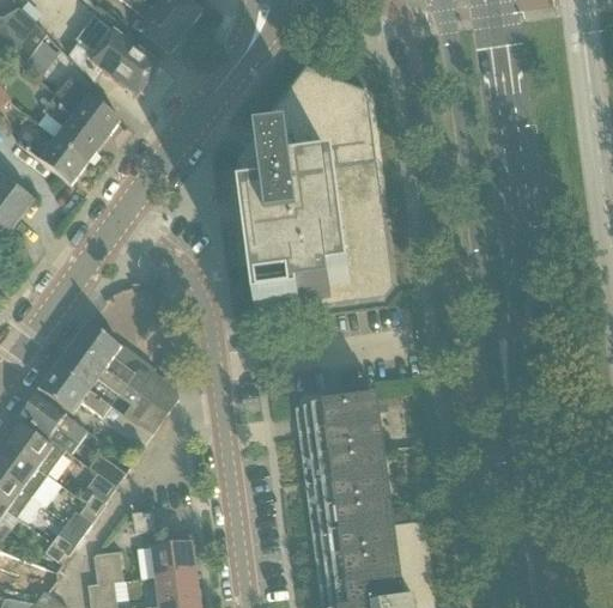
[(28,0),(22,6),(35,19),(42,12),(30,0),(28,0)]
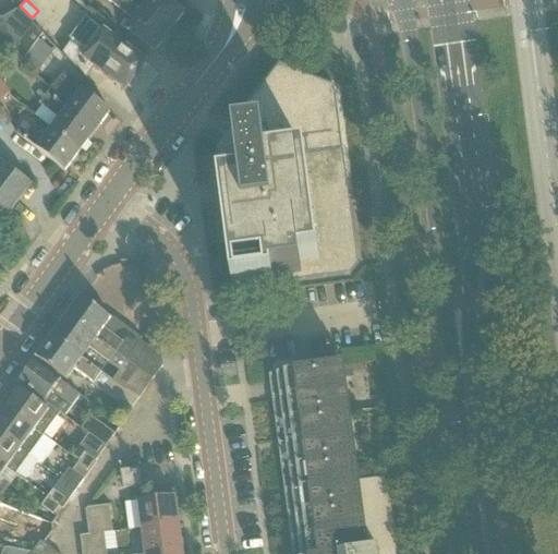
[(170,29),(131,0),(111,0),(133,16),(125,26),(155,49),(170,29)]
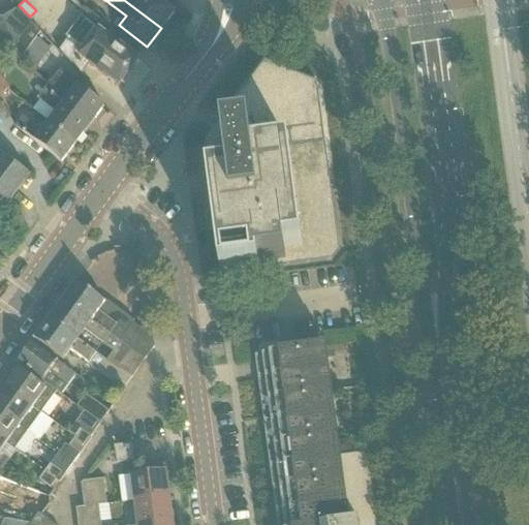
[(124,0),(161,28),(176,9),(163,0),(124,0)]
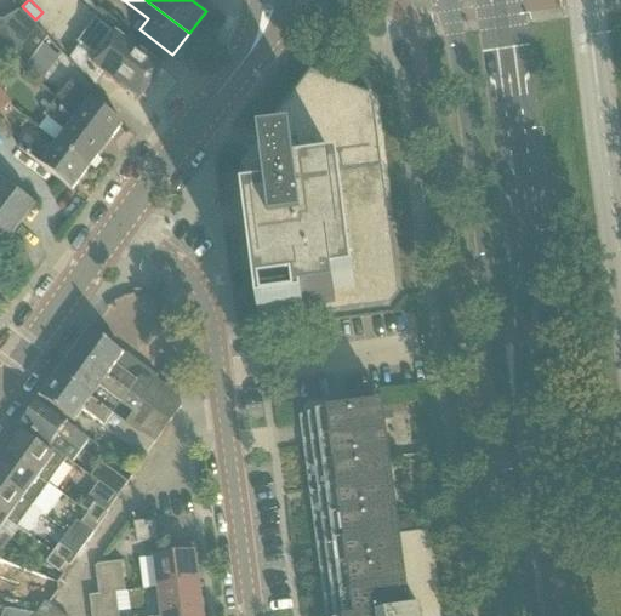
[(20,7),(4,16),(21,49),(16,52),(26,63),(43,41),(47,34),(44,30),(20,7)]
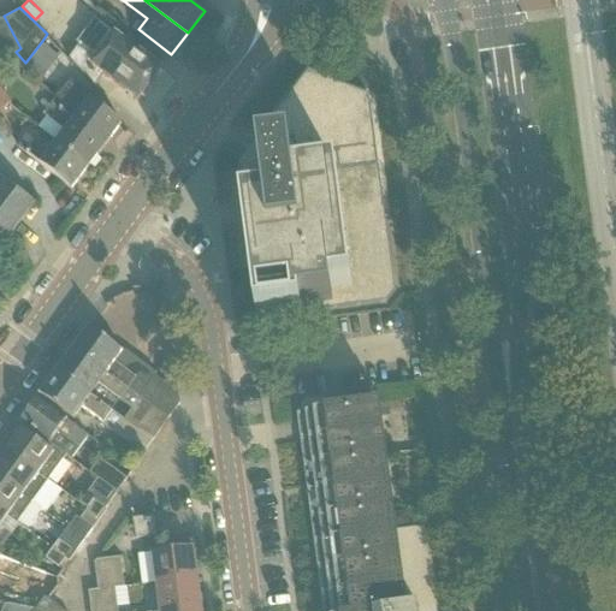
[(0,63),(16,52),(21,48),(4,16),(4,17),(0,16),(0,63)]
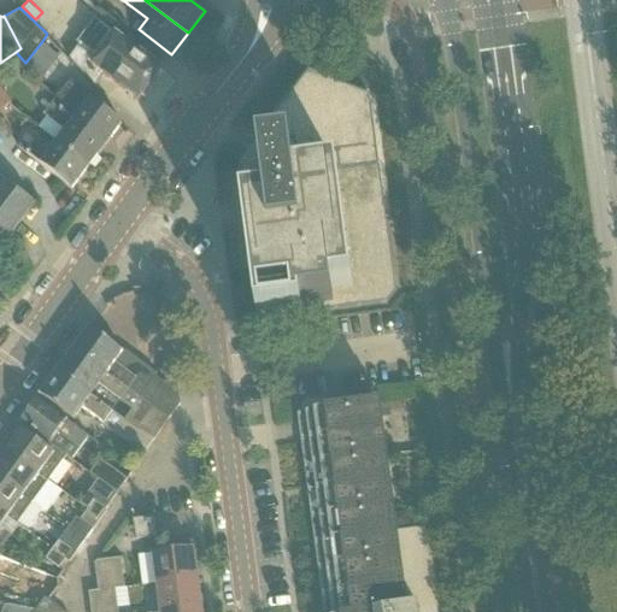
[(80,42),(69,56),(95,84),(104,72),(139,98),(141,93),(145,95),(152,86),(148,83),(162,65),(94,16),(76,40),(80,42)]
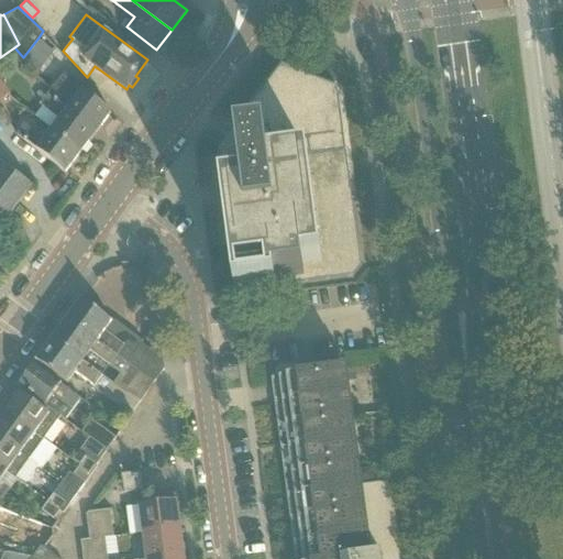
[(39,37),(23,57),(39,69),(53,50),(39,37)]
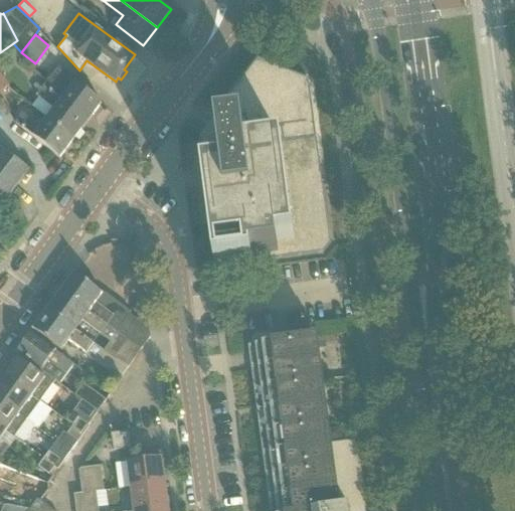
[(199,132),(212,230),(212,231),(216,261),(216,263),(218,262),(250,258),(251,259),(323,249),(330,240),(322,181),(321,170),(309,78),(295,72),(295,69),(290,69),(288,69),(288,65),(282,66),(281,62),(275,63),(259,56),(250,67),(247,66),(248,70),(246,72),(244,72),(244,75),(243,76),(240,77),(240,78),(211,117),(207,122),(202,129),(199,132)]
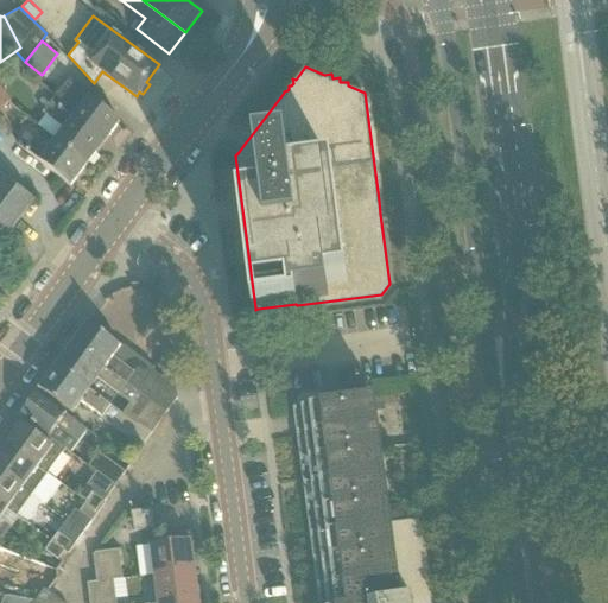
[(0,106),(11,99),(0,84),(0,106)]
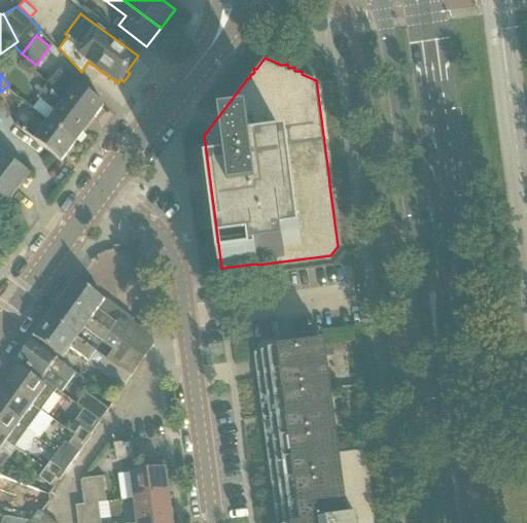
[(53,77),(44,86),(91,123),(105,104),(76,82),(69,91),(53,77)]
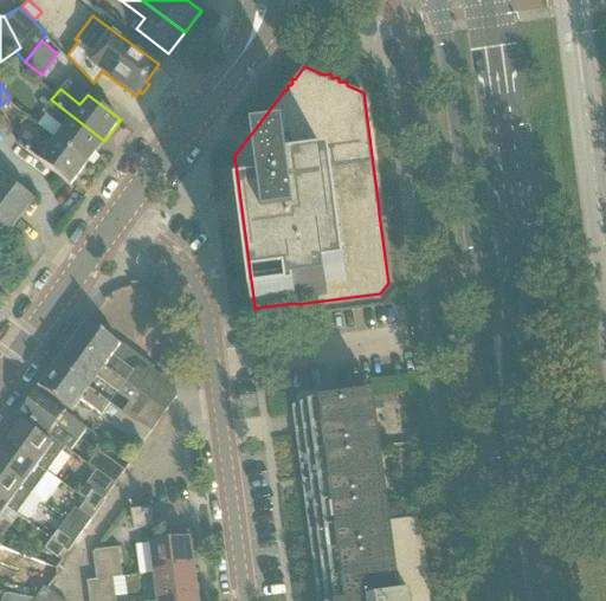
[(64,125),(56,136),(88,161),(104,141),(51,99),(44,110),(64,125)]
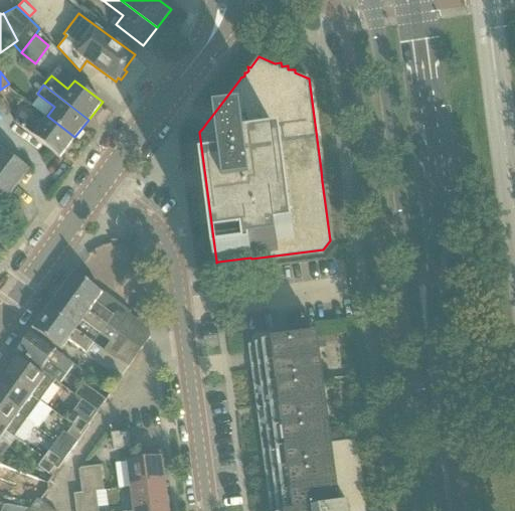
[(74,137),(47,116),(40,125),(23,112),(15,121),(33,135),(59,156),(74,137)]
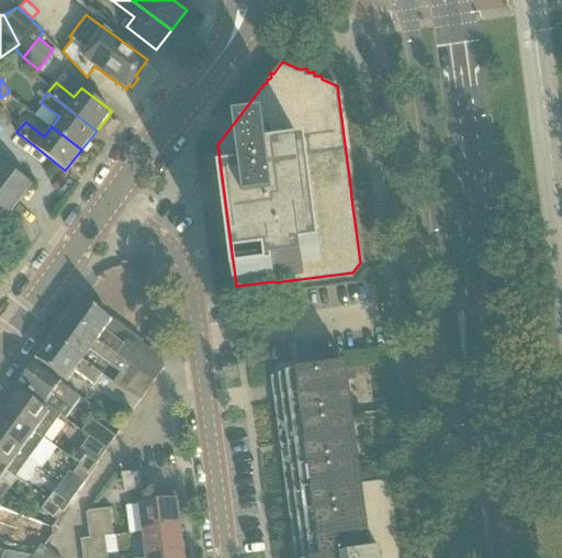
[(0,225),(32,182),(0,158),(0,225)]
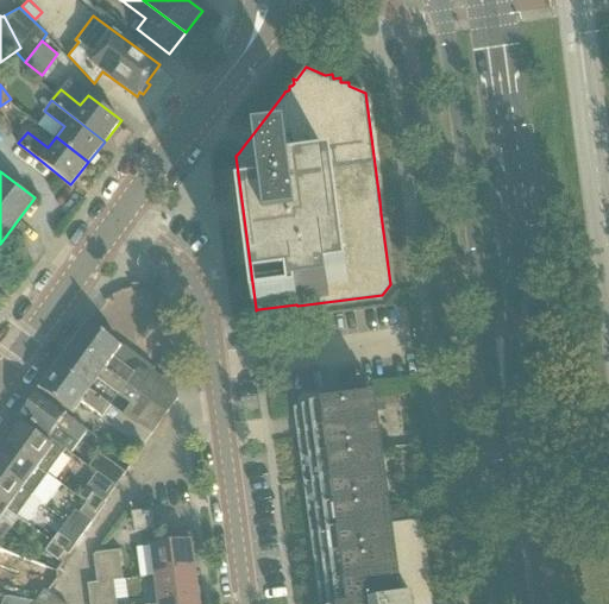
[(138,390),(165,409),(177,394),(176,384),(157,370),(150,379),(144,375),(143,377),(112,354),(120,344),(88,321),(71,343),(125,381),(138,390)]
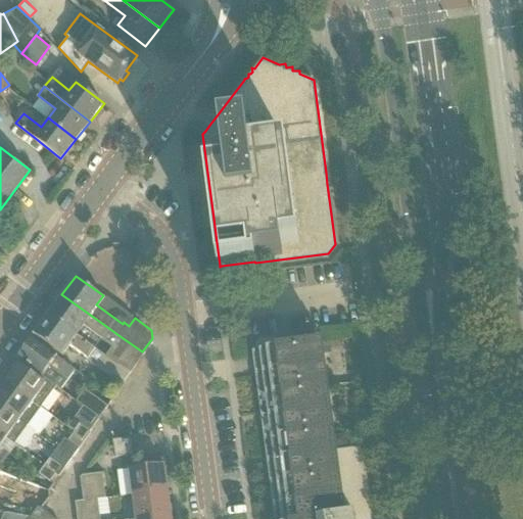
[(61,294),(48,313),(77,332),(83,323),(101,335),(107,327),(61,294)]
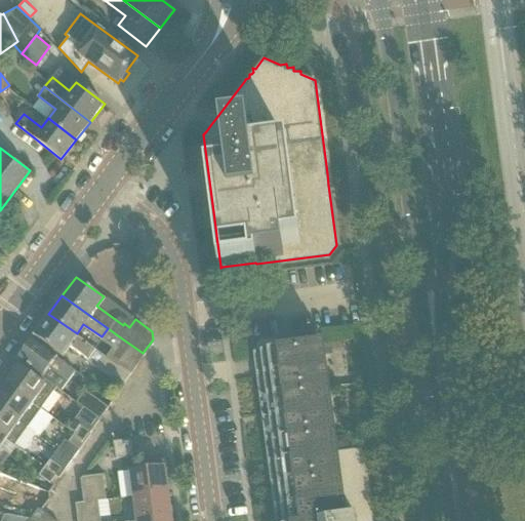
[(95,347),(77,333),(48,314),(34,334),(51,346),(63,353),(69,344),(88,358),(95,347)]
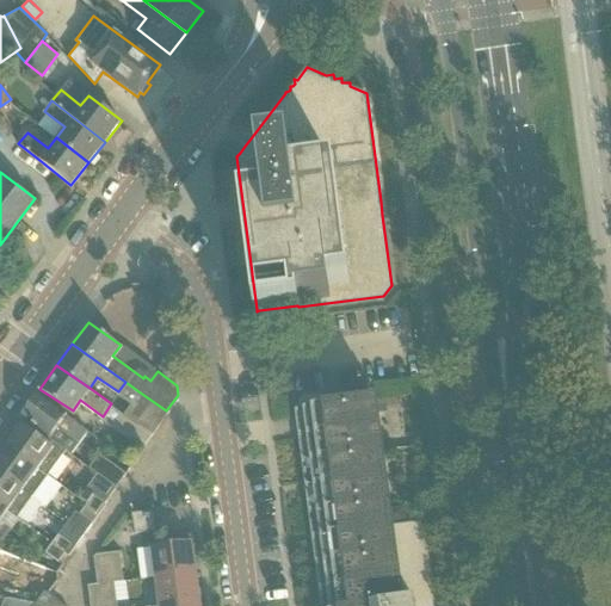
[(139,391),(123,414),(137,425),(139,424),(152,432),(153,430),(166,410),(139,391)]
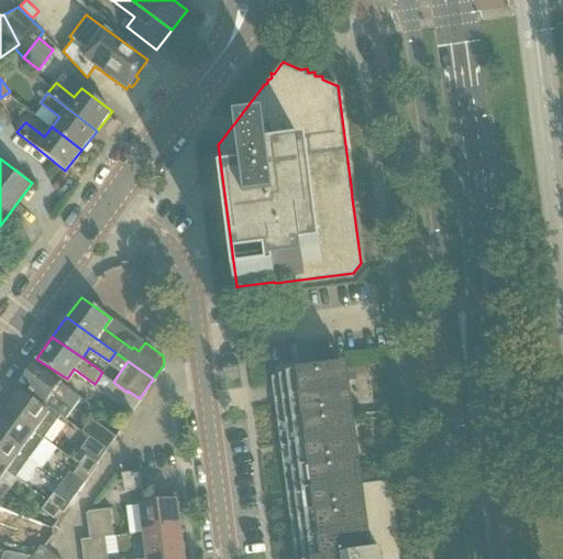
[(382,558),(382,554),(400,551),(392,483),(387,479),(361,482),(359,469),(348,379),(345,366),(345,365),(298,371),(297,361),(278,363),(274,368),(276,382),(282,386),(291,385),(300,456),(295,457),(291,461),(294,475),(299,480),(304,480),(307,503),(301,504),(298,510),(299,523),(305,527),(309,526),(313,558),(382,558)]
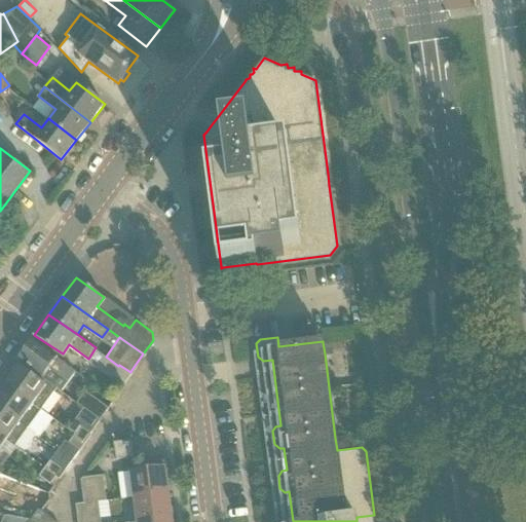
[(32,338),(17,358),(34,369),(42,375),(61,388),(68,379),(76,368),(57,355),(57,356),(48,349),(32,338)]
